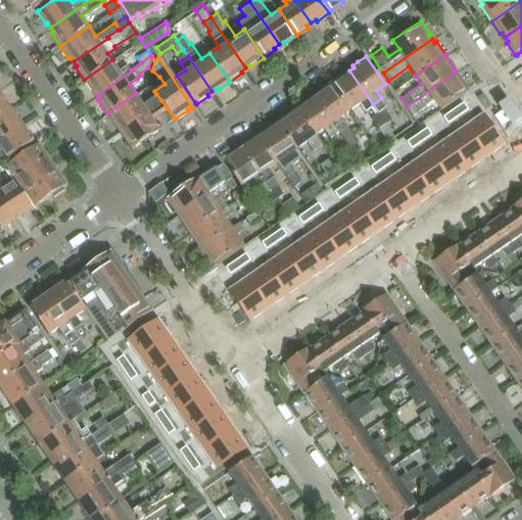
[(94,91),(97,95),(132,71),(131,69),(127,64),(119,69),(112,59),(84,80),(92,92),(94,91)]
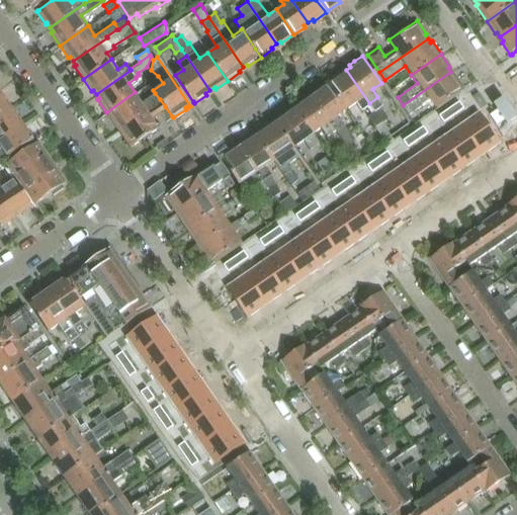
[(341,71),(327,80),(346,107),(354,102),(356,101),(361,109),(369,103),(346,70),(342,73),(341,71)]
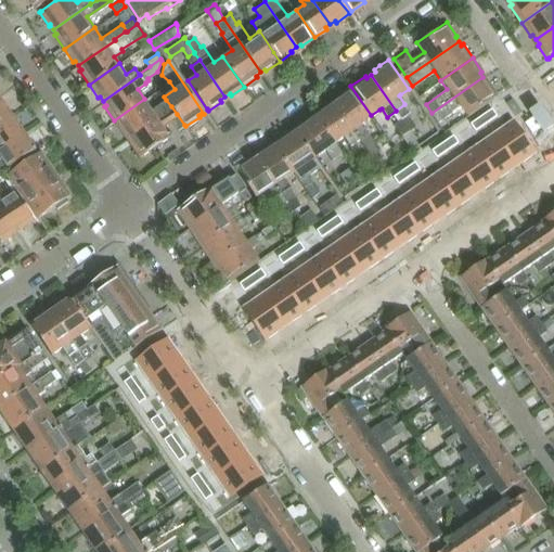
[(459,106),(465,116),(498,93),(488,79),(486,80),(482,77),(432,113),(438,122),(459,106)]
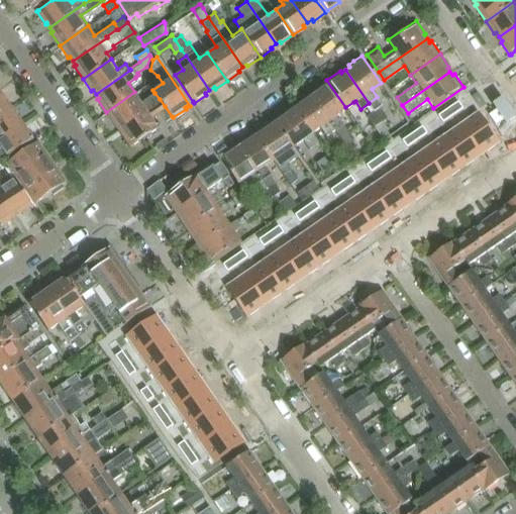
[(315,91),(310,93),(335,128),(342,123),(343,122),(337,113),(345,107),(326,80),(314,89),(315,91)]
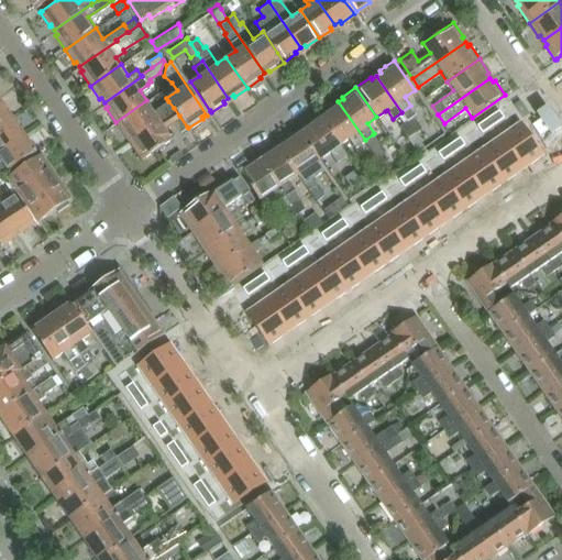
[(0,120),(11,113),(2,100),(0,101),(0,120)]
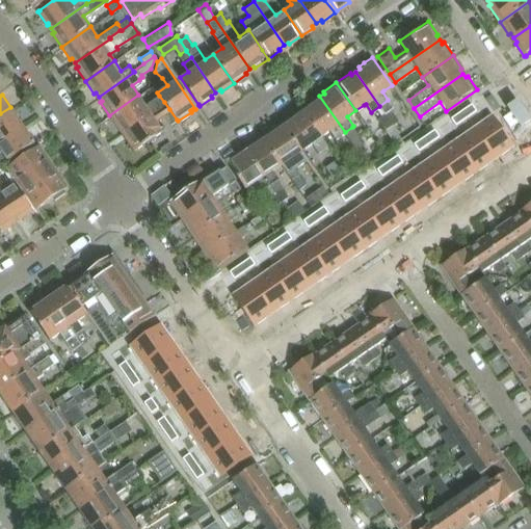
[(123,131),(164,102),(159,96),(144,105),(138,95),(109,115),(117,128),(120,127),(123,131)]
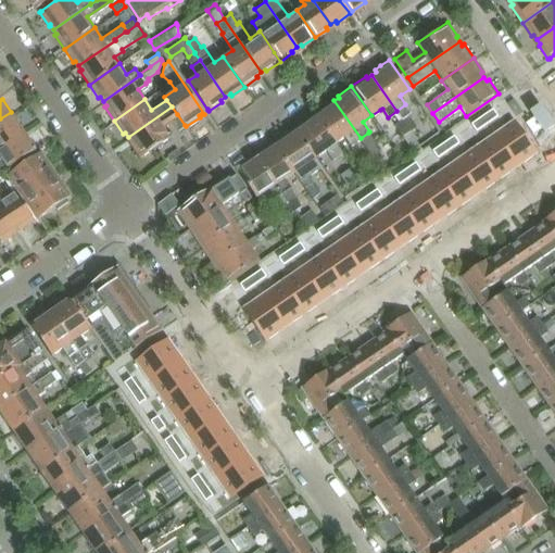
[(328,102),(315,112),(316,113),(315,114),(336,142),(337,142),(344,137),(350,146),(361,138),(333,100),(328,102)]
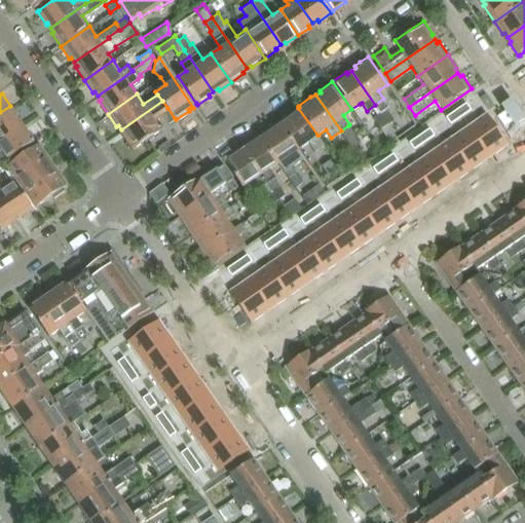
[(167,108),(162,101),(121,129),(124,134),(122,135),(132,148),(133,147),(134,147),(160,128),(152,118),(161,112),(167,108)]
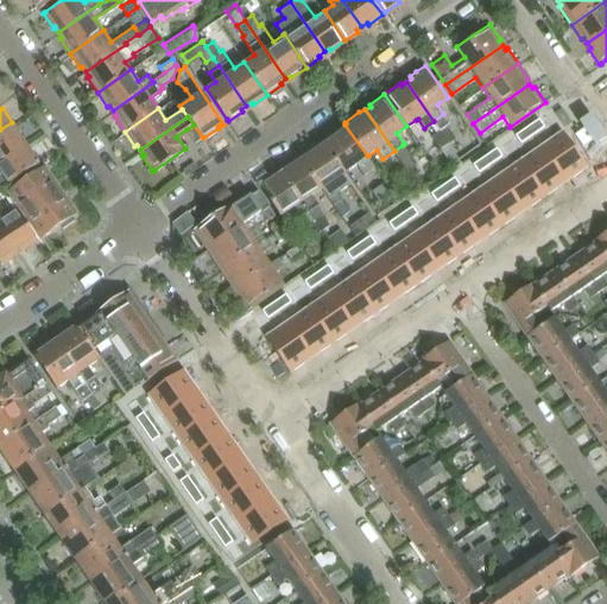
[(538,116),(526,125),(531,133),(543,125),(538,116)]
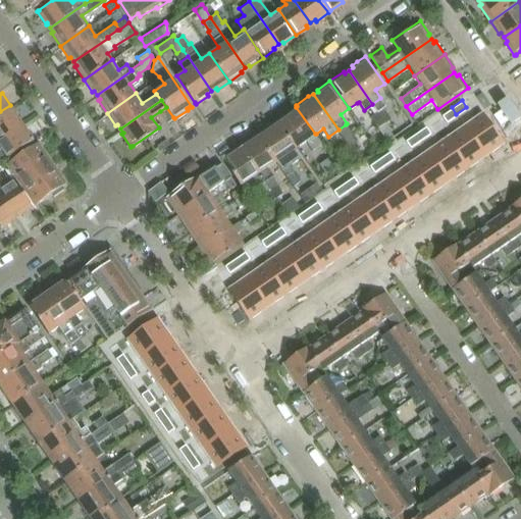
[(0,135),(19,122),(16,118),(18,117),(10,105),(0,111),(0,135)]
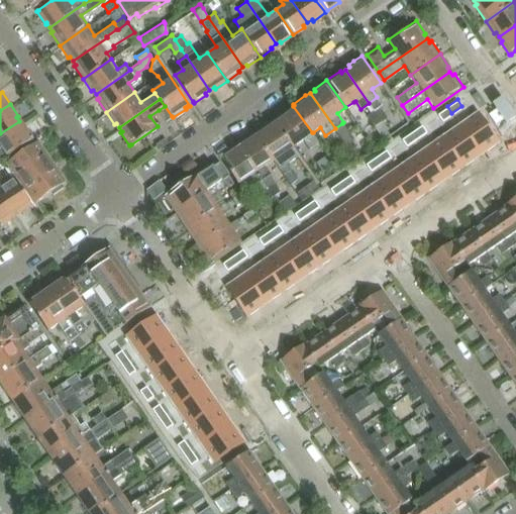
[(165,106),(159,110),(166,120),(172,116),(165,106)]
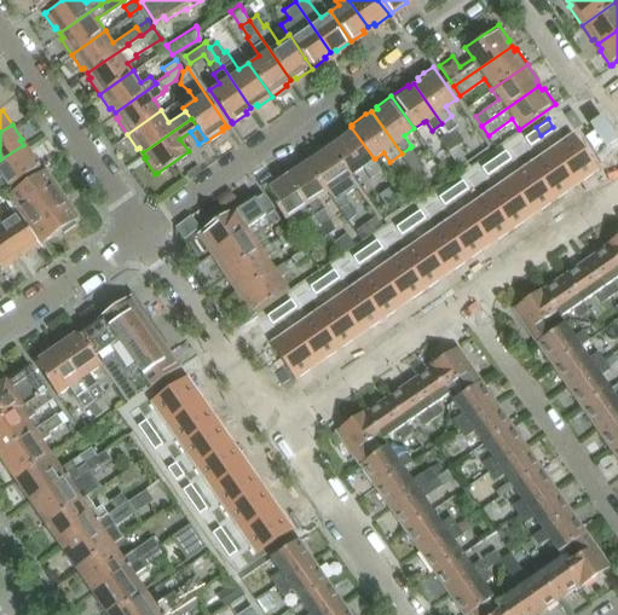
[(330,141),(327,144),(334,155),(338,161),(342,158),(352,173),(362,166),(370,177),(382,168),(375,158),(374,158),(351,127),(346,131),(345,128),(330,139),(331,140),(330,141)]
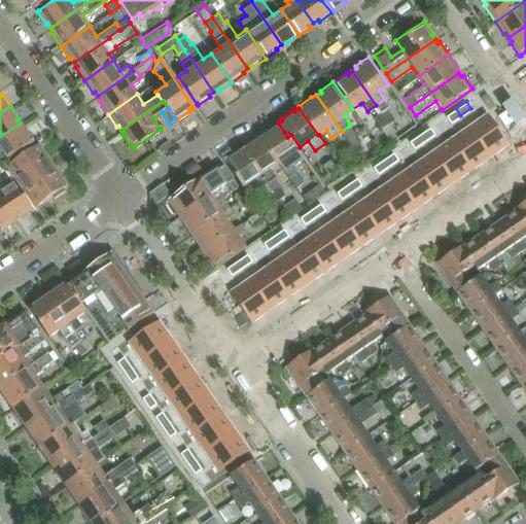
[(386,108),(381,112),(388,123),(393,118),(386,108)]
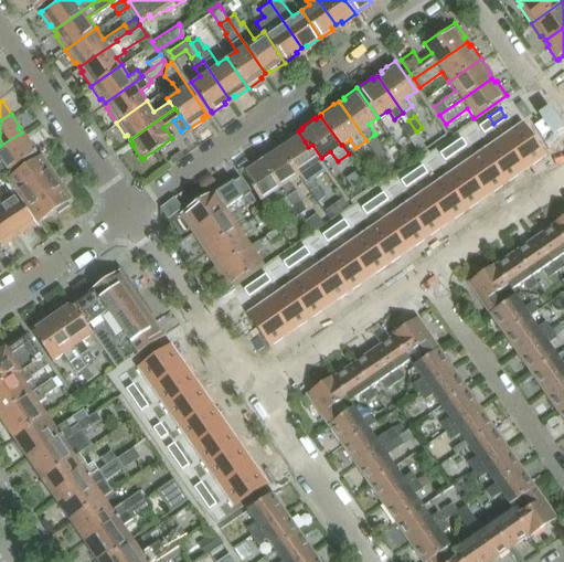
[(489,116),(478,124),(482,131),(493,124),(489,116)]
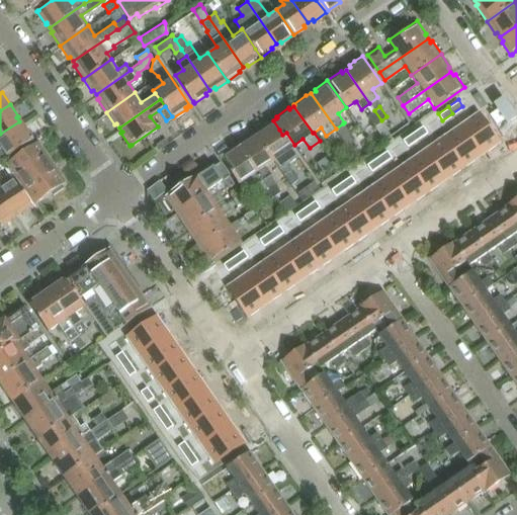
[(381,120),(374,110),(367,115),(374,125),(380,121),(381,120)]
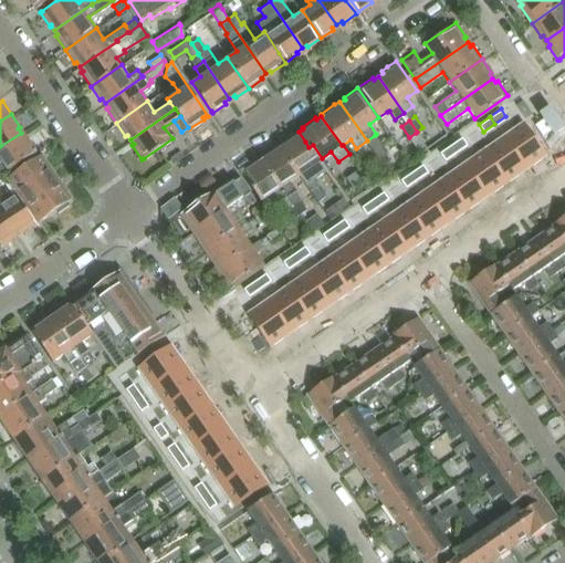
[(523,121),(502,135),(525,168),(546,154),(523,121)]
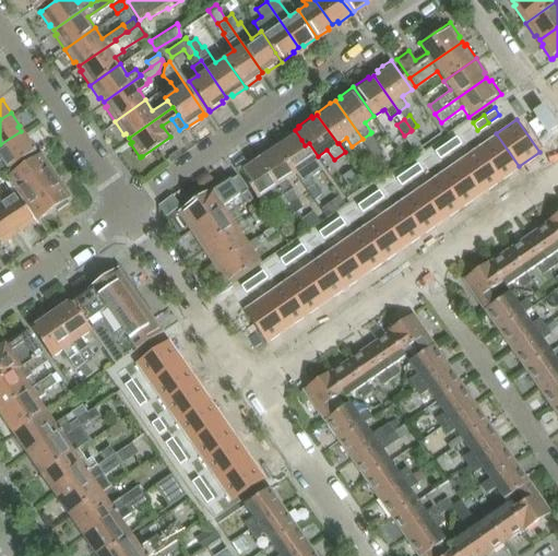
[(281,140),(276,143),(295,172),(295,173),(301,182),(301,181),(309,176),(311,175),(320,168),(315,158),(318,156),(309,143),(305,145),(301,140),(295,130),(294,131),(293,129),(280,139),(281,140)]
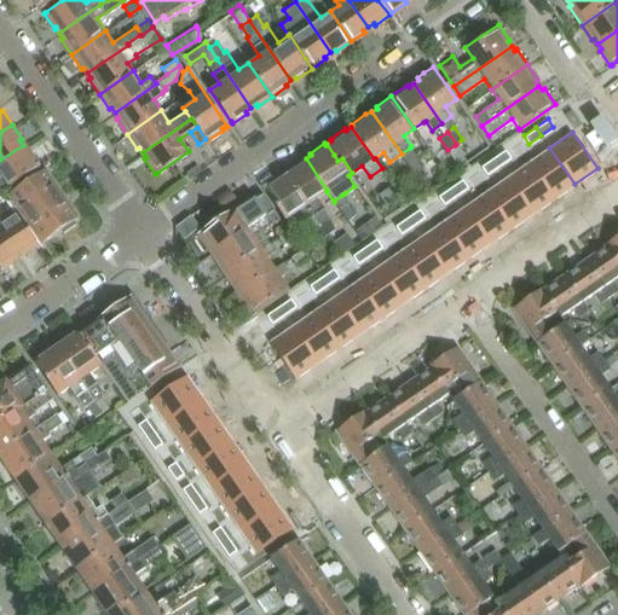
[(0,177),(3,175),(9,185),(40,164),(38,161),(29,149),(27,151),(23,145),(0,160),(0,177)]
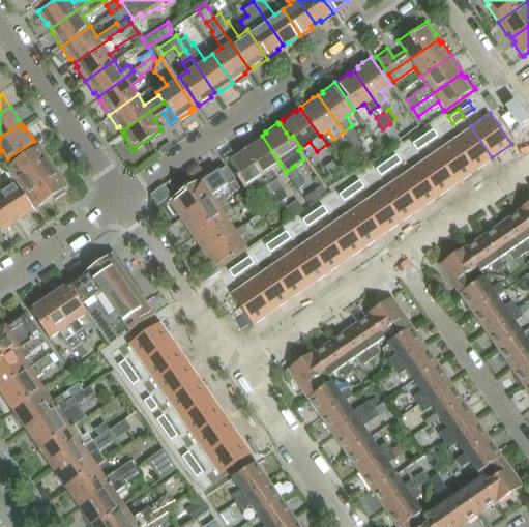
[(389,124),(383,128),(394,145),(395,146),(402,141),(401,141),(399,137),(389,124)]
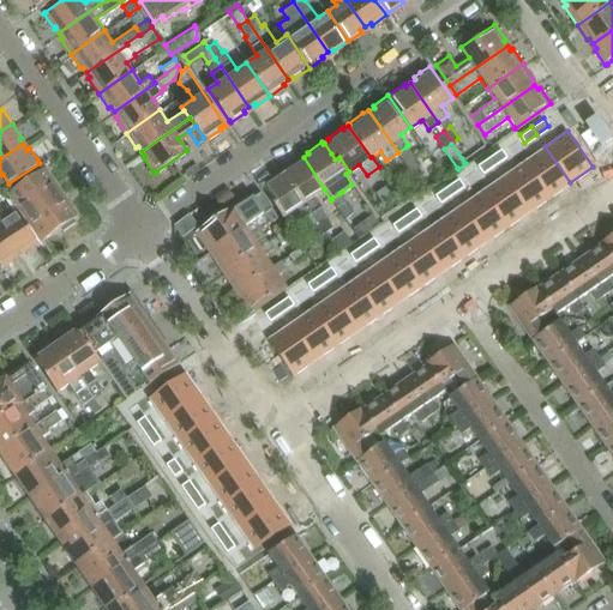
[(407,146),(398,152),(404,163),(412,158),(414,156),(407,146)]
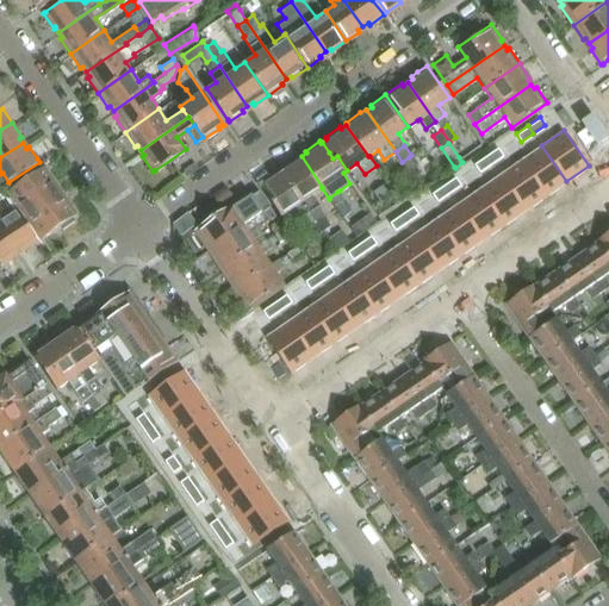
[(541,145),(521,160),(545,195),(566,181),(541,145)]
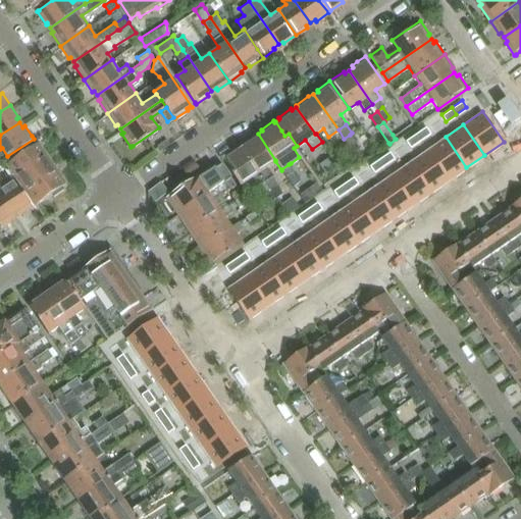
[(425,125),(415,133),(420,139),(430,132),(425,125)]
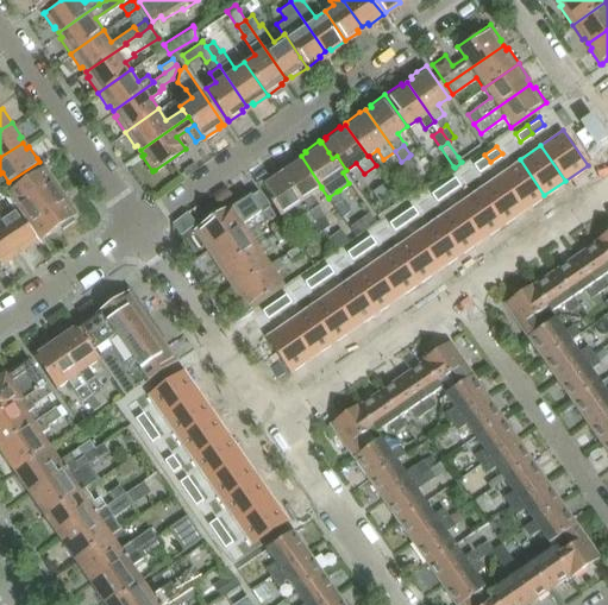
[(286,166),(280,170),(308,212),(317,206),(319,205),(312,194),(321,188),(321,187),(301,156),(300,157),(298,155),(283,164),(286,166)]
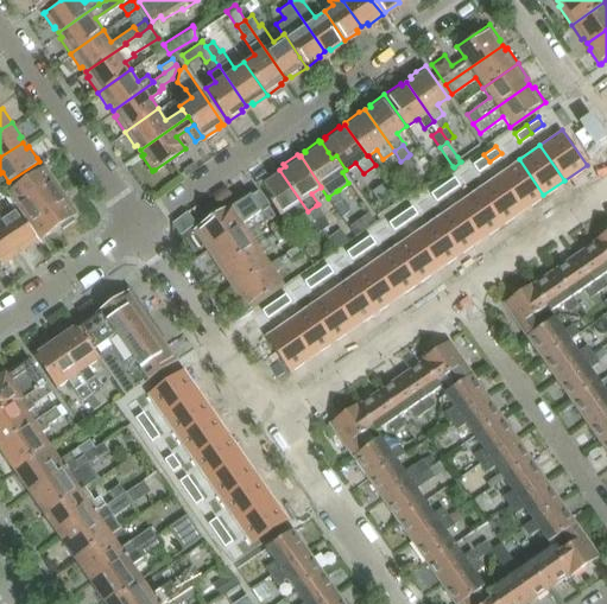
[(484,154),(472,161),(478,170),(489,161),(484,154)]
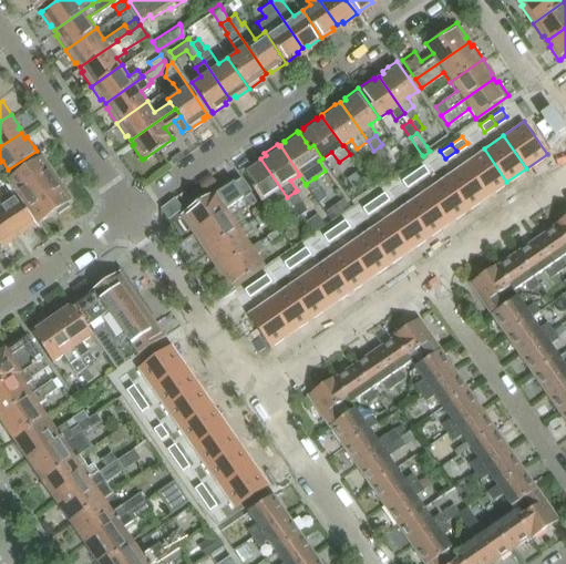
[(380,146),(373,151),(380,160),(386,155),(380,146)]
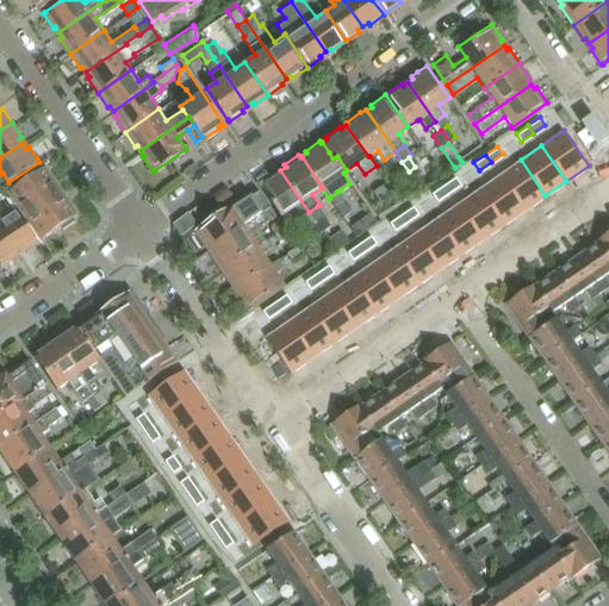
[(521,160),(499,175),(523,210),(545,195),(521,160)]
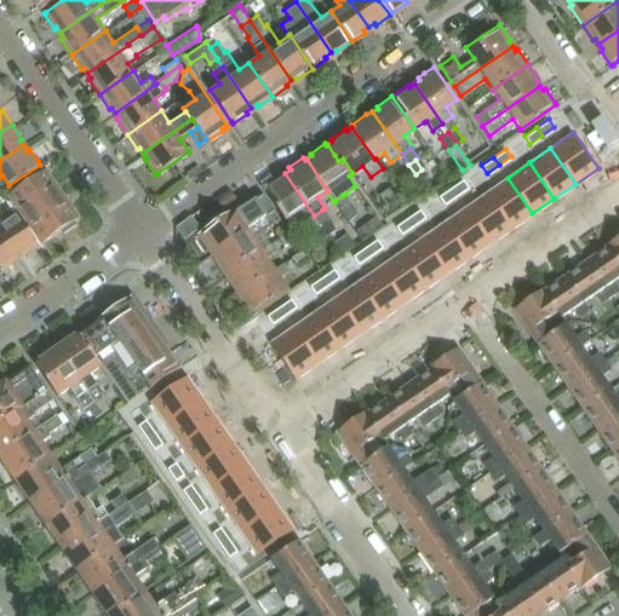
[(196,163),(185,171),(189,177),(200,170),(196,163)]
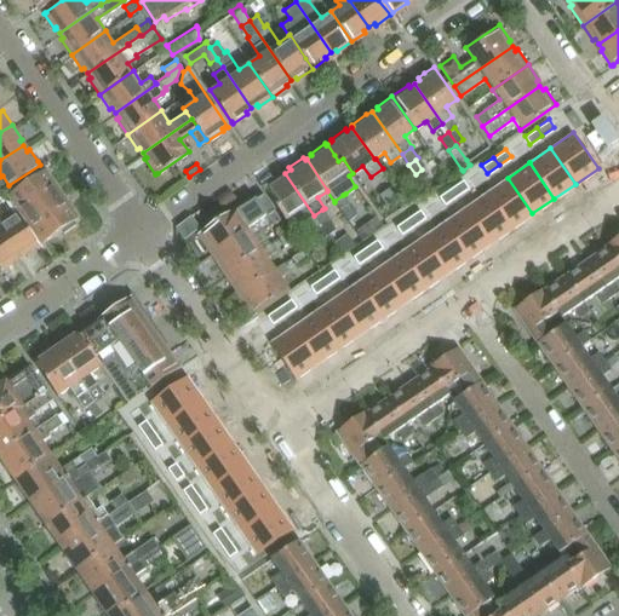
[(59,193),(43,168),(9,193),(26,217),(59,193)]
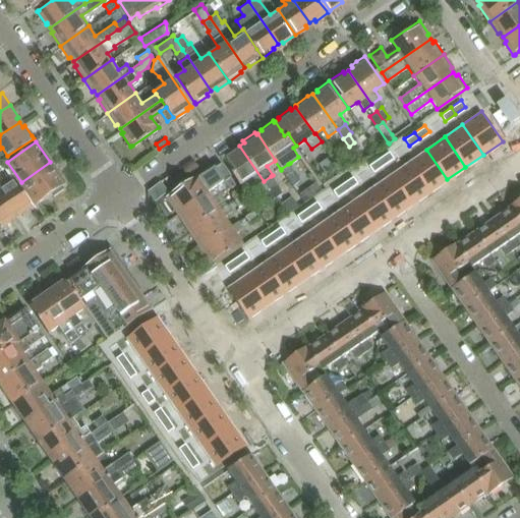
[(222,157),(221,158),(227,167),(239,184),(249,178),(254,186),(257,185),(264,181),(239,146),(235,149),(233,148),(221,156),(222,157)]
